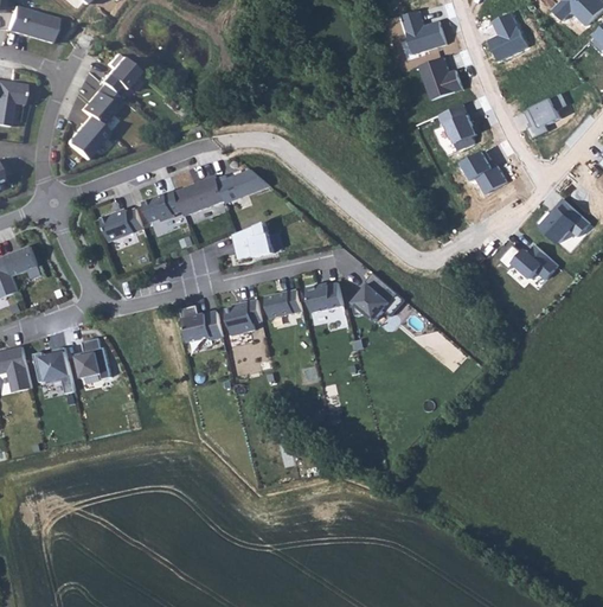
[(13,5),(6,29),(50,42),(57,18),(13,5)]
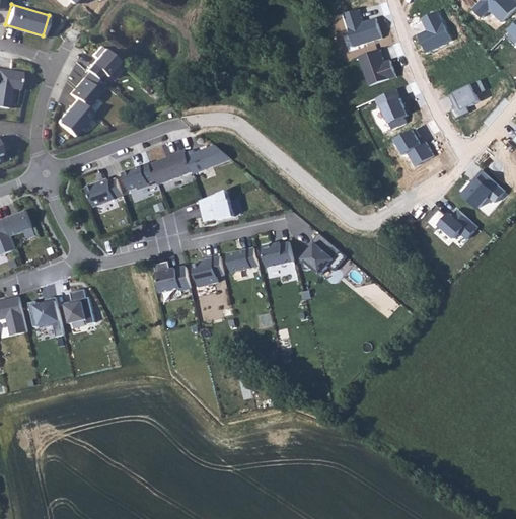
[(3,68),(0,67),(0,105),(7,107),(10,87),(18,88),(21,71),(7,69),(6,71),(3,70),(3,68)]
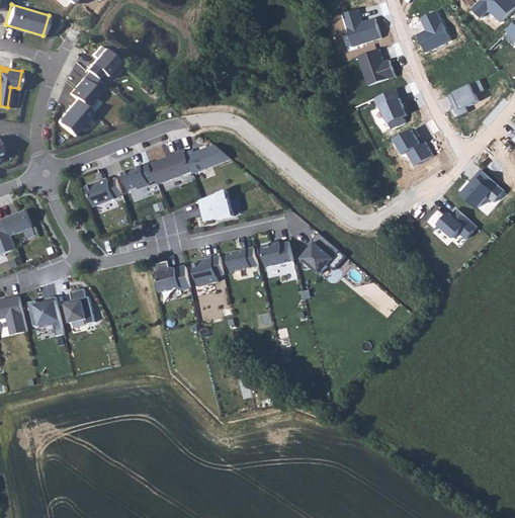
[(99,92),(82,77),(69,92),(75,98),(86,107),(99,92)]
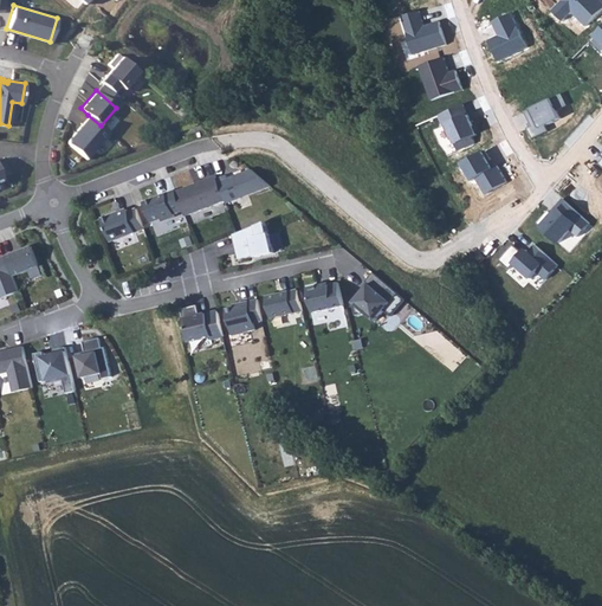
[(101,126),(88,115),(68,139),(66,142),(85,158),(108,131),(101,126)]
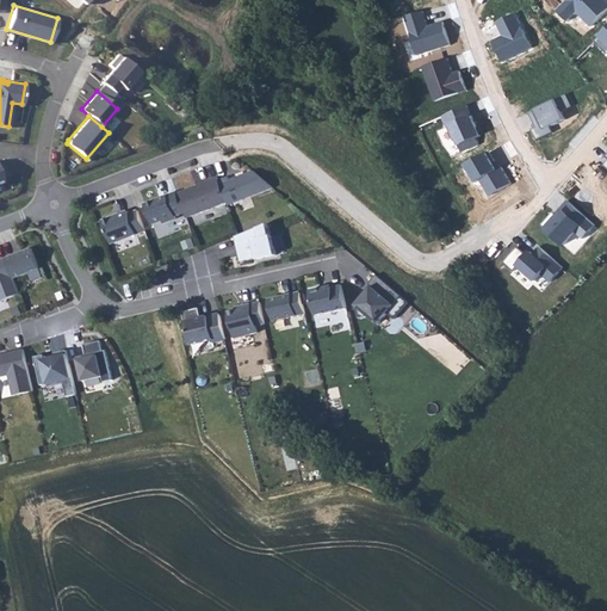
[(0,181),(1,181),(0,178),(10,174),(2,158),(0,159),(0,181)]
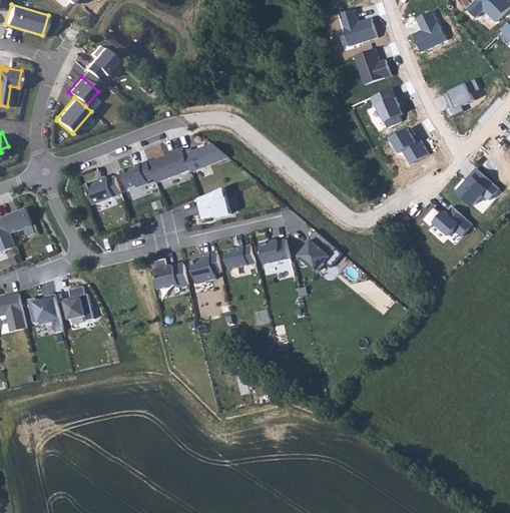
[(191,147),(183,150),(190,168),(190,170),(229,156),(212,142),(192,150),(191,147)]
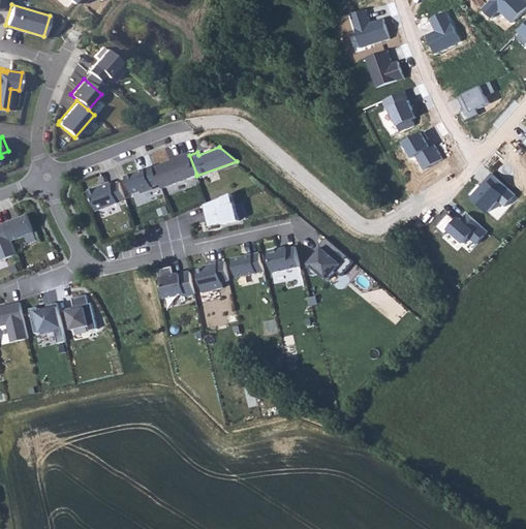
[(189,155),(188,153),(180,155),(181,157),(169,162),(168,160),(153,166),(159,183),(161,187),(196,174),(189,155)]
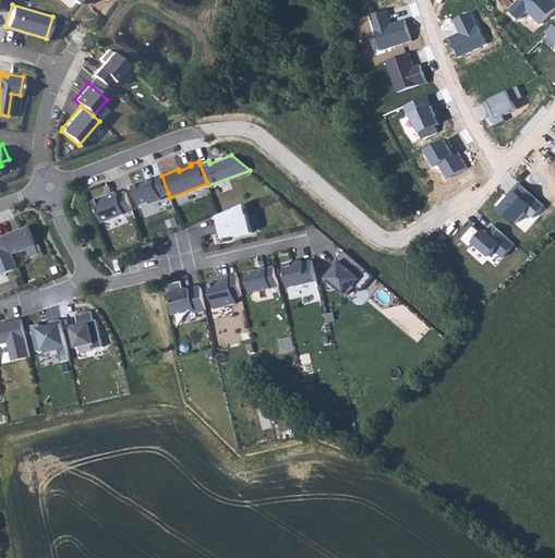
[(168,193),(161,176),(161,174),(131,185),(139,204),(147,201),(148,203),(160,198),(159,195),(168,193)]
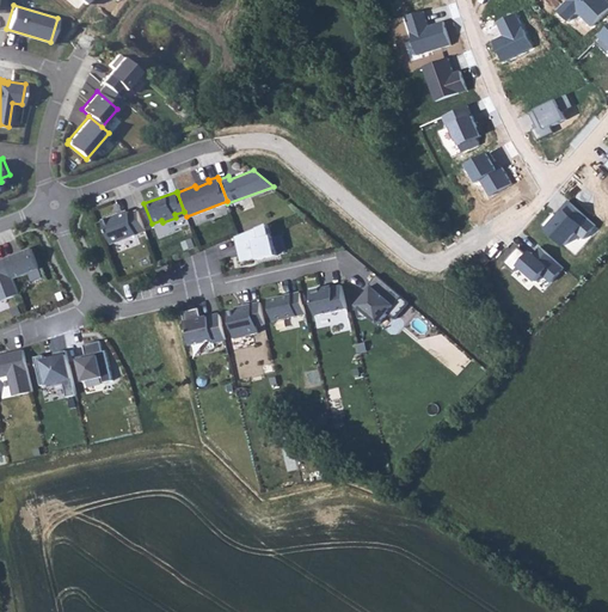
[(110,243),(145,230),(136,207),(127,210),(126,208),(100,218),(110,243)]
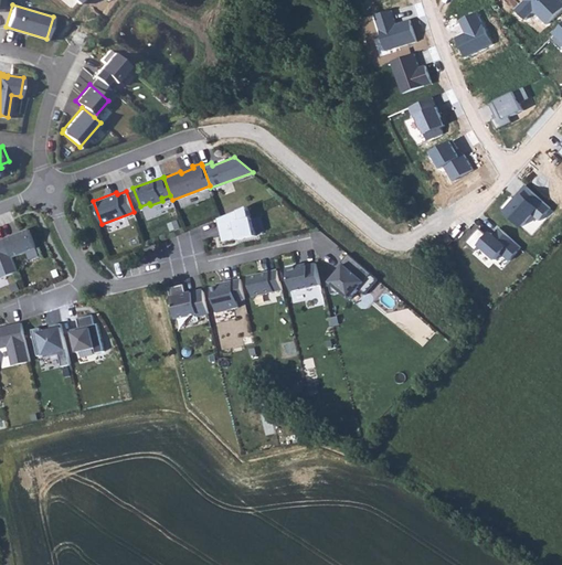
[(221,216),(218,217),(222,241),(237,237),(237,238),(255,235),(251,217),(250,217),(247,205),(221,216)]
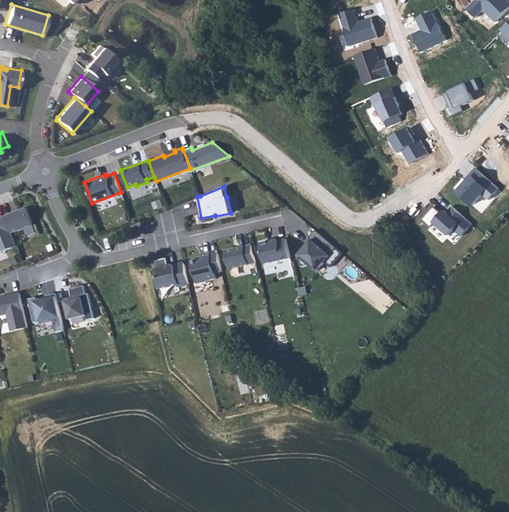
[(25,207),(3,215),(10,232),(32,224),(25,207)]
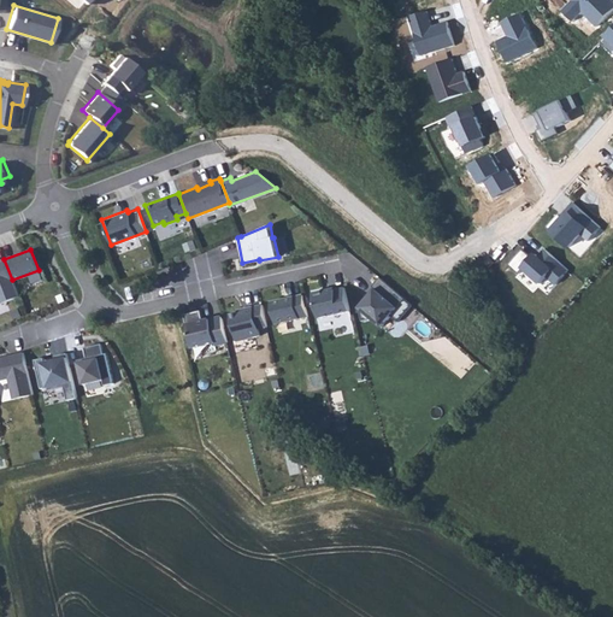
[(12,280),(4,259),(0,260),(0,303),(18,295),(12,280)]
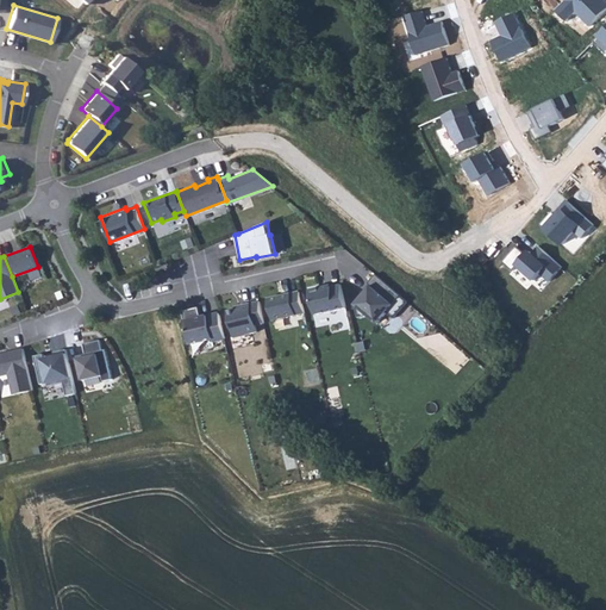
[(408,302),(376,274),(369,284),(374,287),(370,292),(368,291),(356,304),(360,317),(369,315),(379,323),(388,312),(395,318),(408,302)]
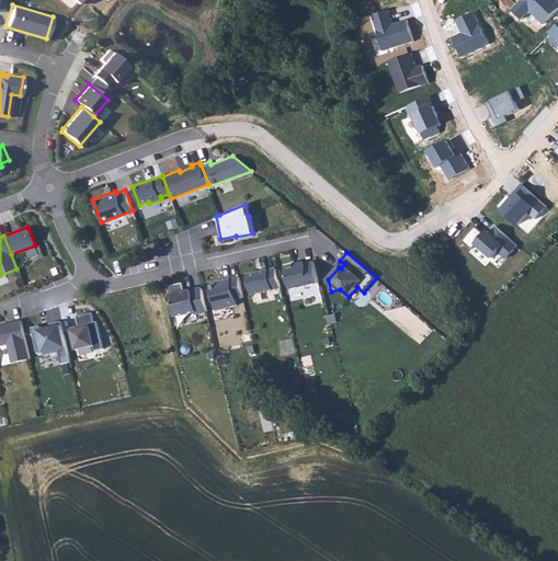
[(289,288),(318,283),(312,261),(296,264),(296,263),(284,265),(289,288)]
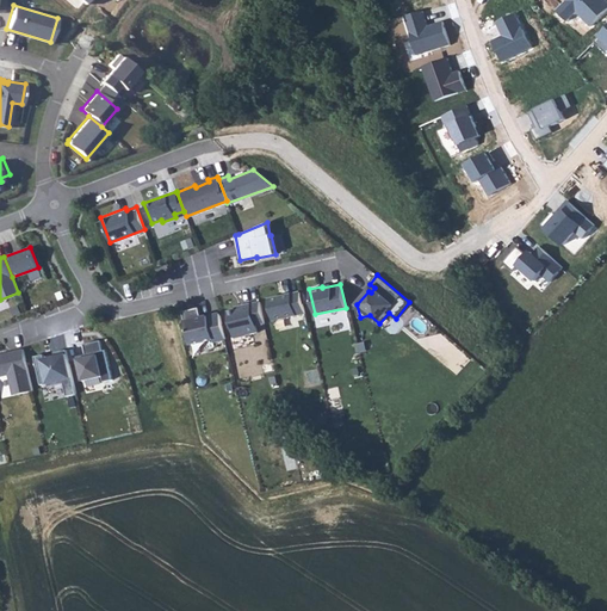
[(304,313),(299,292),(267,300),(272,320),(304,313)]
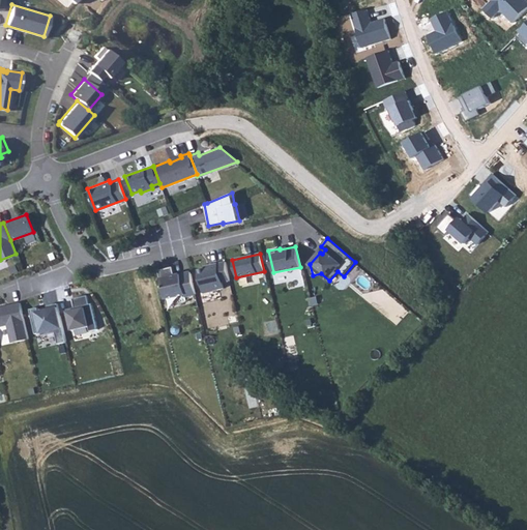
[(204,268),(197,269),(202,292),(223,288),(222,282),(229,280),(225,261),(204,265),(204,268)]
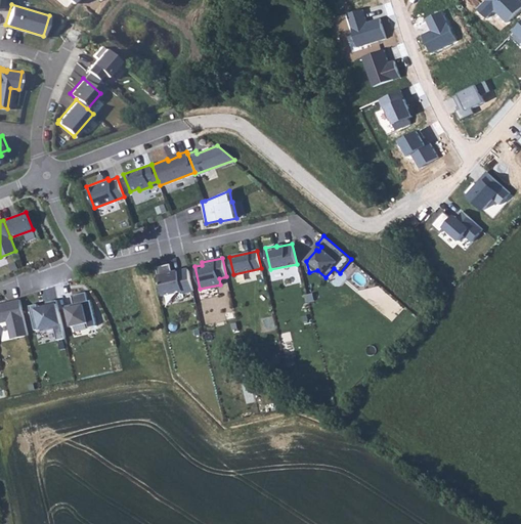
[(170,263),(156,266),(162,295),(182,290),(182,293),(192,290),(187,268),(172,272),(170,263)]
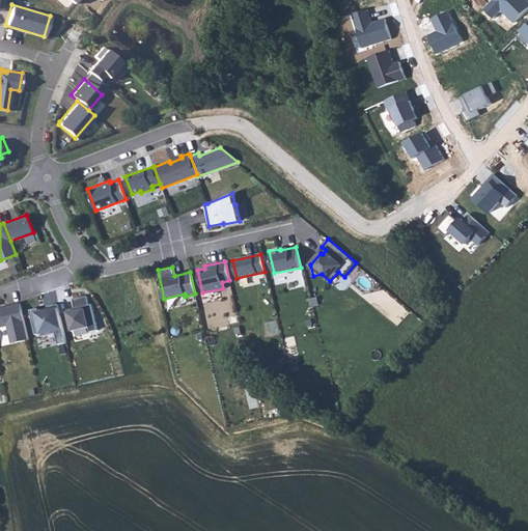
[(86,295),(72,299),(74,307),(70,308),(71,310),(66,311),(71,330),(87,327),(89,331),(96,329),(91,303),(88,304),(86,295)]
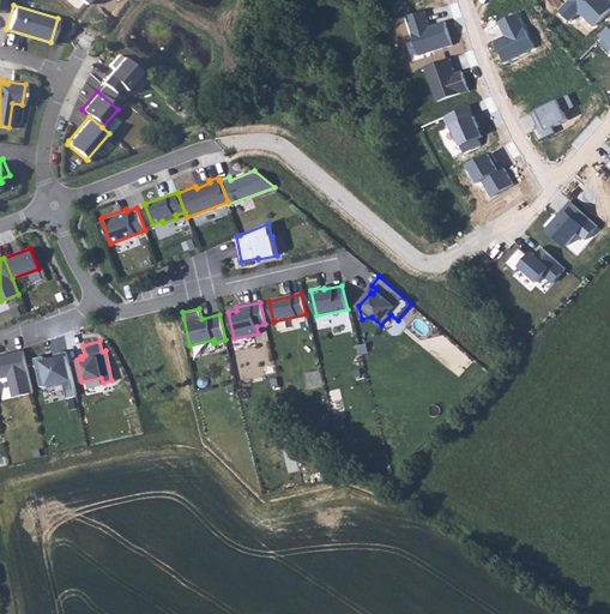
[(22,350),(0,354),(0,377),(7,375),(12,396),(31,391),(22,350)]
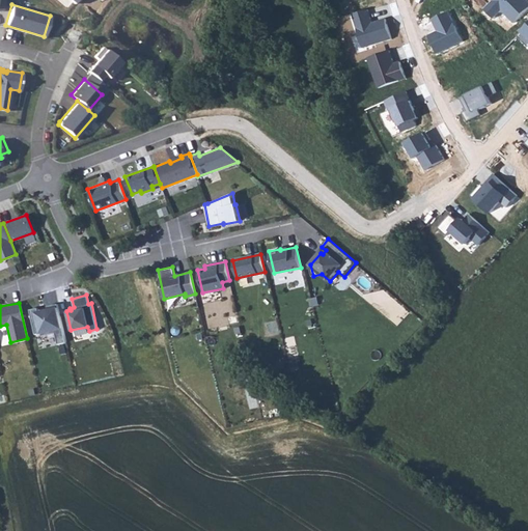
[(36,307),(28,309),(34,334),(39,332),(40,336),(54,333),(56,343),(65,341),(56,303),(47,305),(47,309),(37,311),(36,307)]
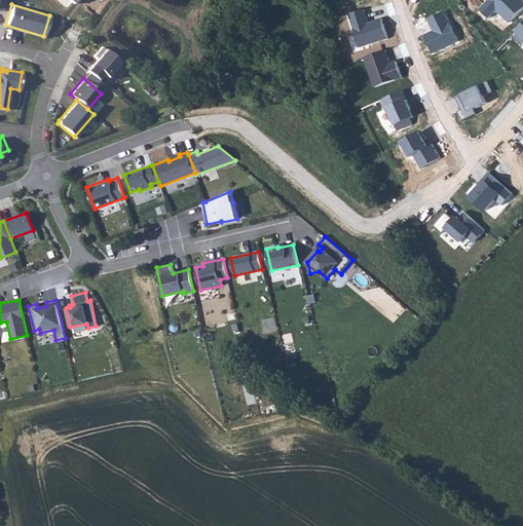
[(314,303),(307,305),(308,311),(315,310),(314,303)]
